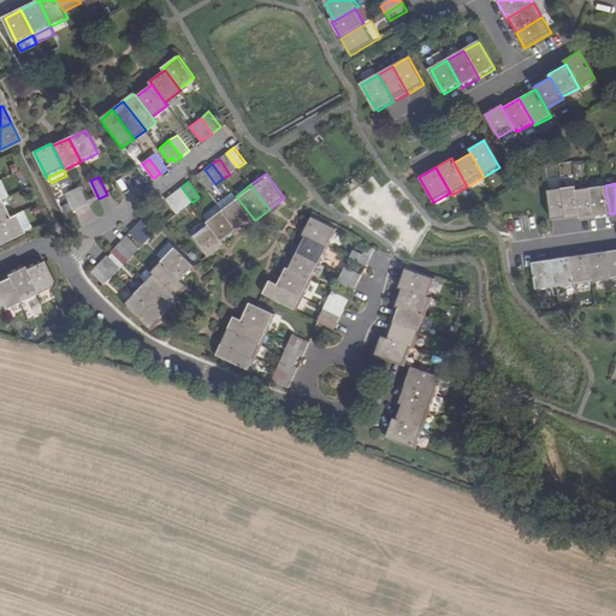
[(81,185),(73,189),(82,207),(90,203),(81,185)]
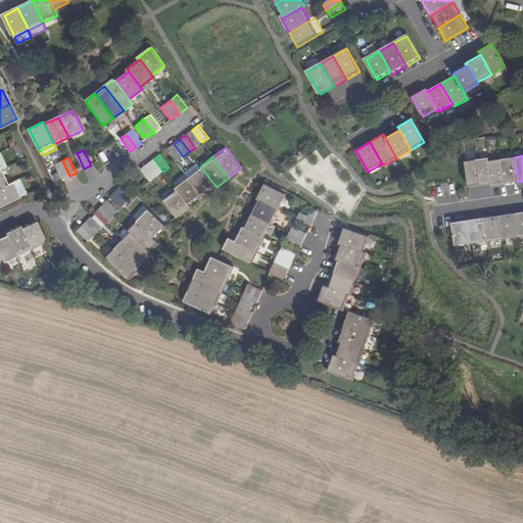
[(518,182),(514,157),(503,159),(506,183),(518,182)]
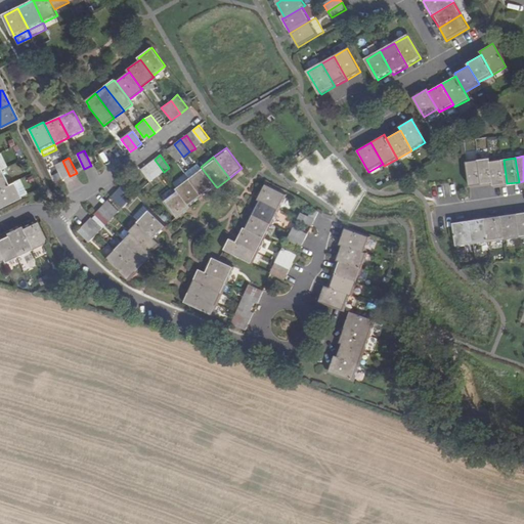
[(494,182),(491,161),(491,159),(479,161),(483,184),(494,182)]
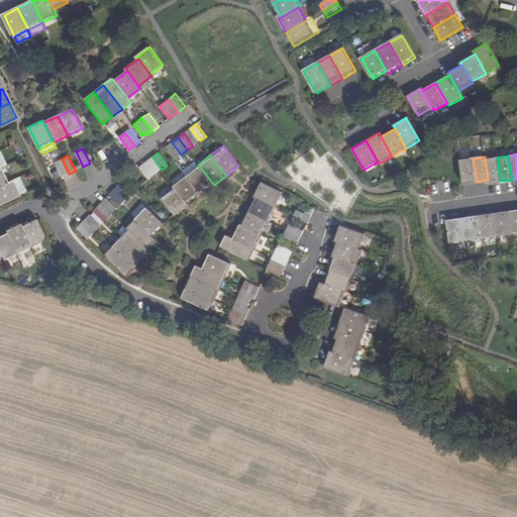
[(148,164),(140,169),(148,179),(162,170),(152,158),(146,162),(148,164)]
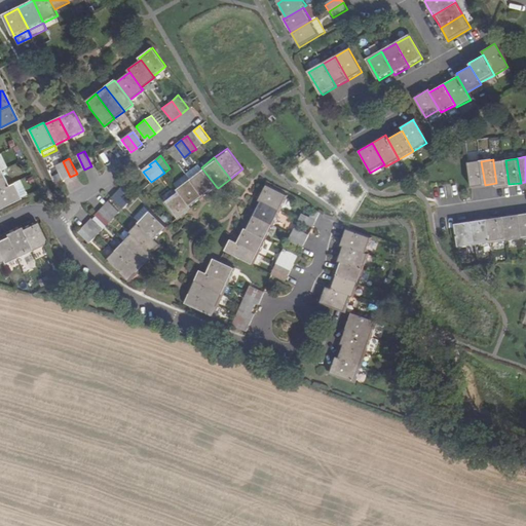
[(497,186),(509,184),(505,160),(493,161),(496,183),(497,186)]
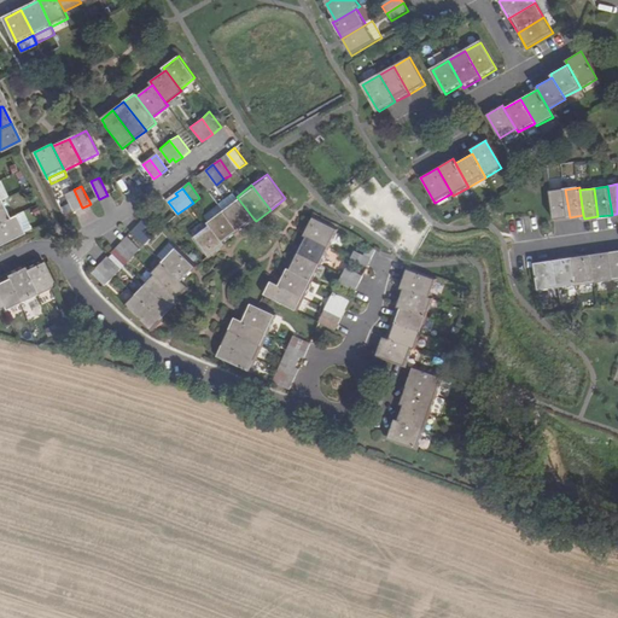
[(82,208),(74,190),(64,194),(73,213),(75,211),(82,208)]
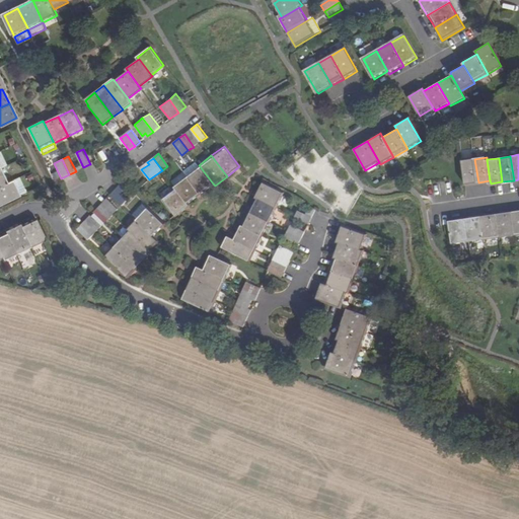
[(467,184),(478,182),(474,159),(463,160),(467,184)]
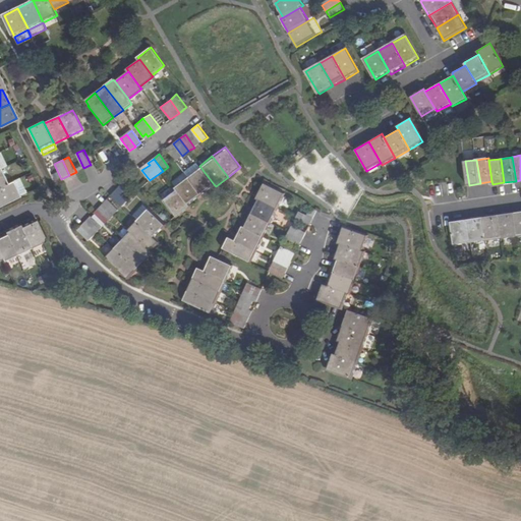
[(186,176),(200,194),(214,184),(199,166),(186,176)]
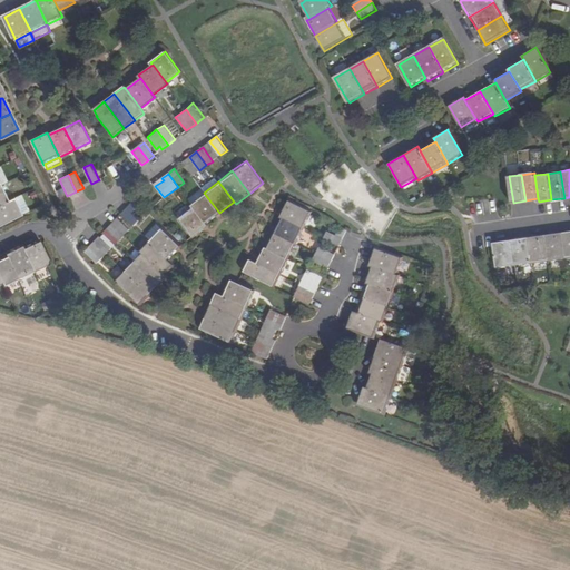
[(192,205),(205,224),(219,213),(204,193),(190,203),(192,205)]
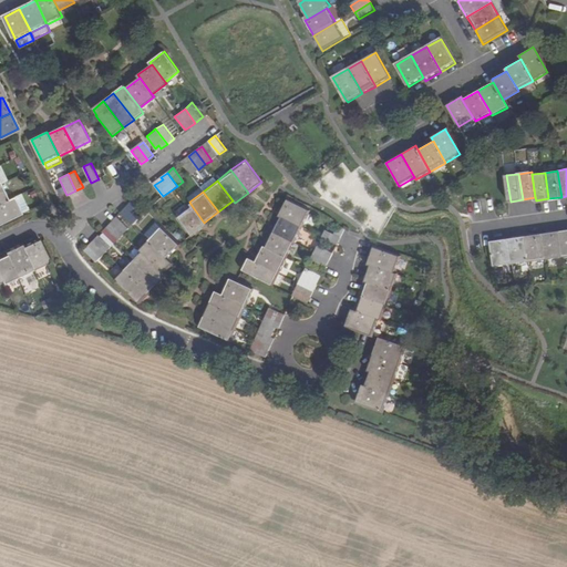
[(12,197),(7,199),(0,203),(0,222),(20,213),(12,197)]
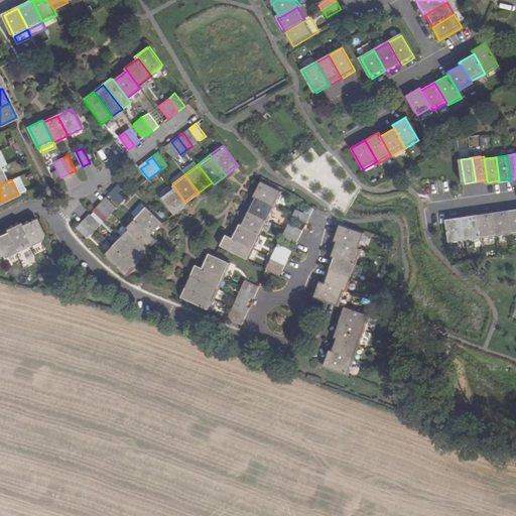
[(254,196),(256,198),(274,206),(281,191),(261,181),(254,196)]
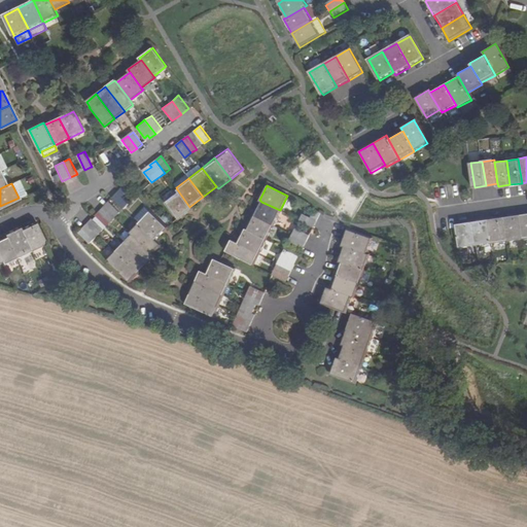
[(164,199),(178,219),(191,209),(189,207),(177,189),(164,199)]
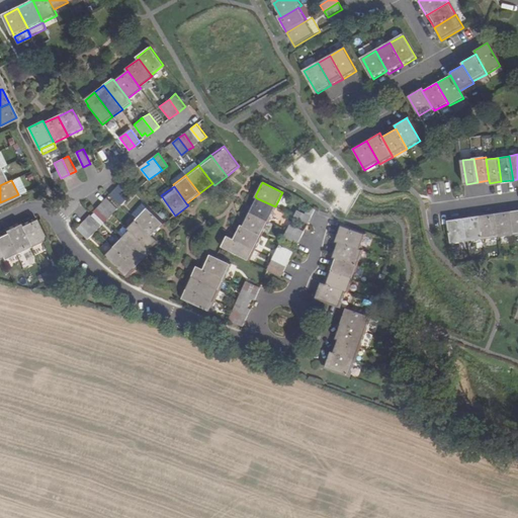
[(110,194),(121,205),(126,200),(114,189),(110,194)]
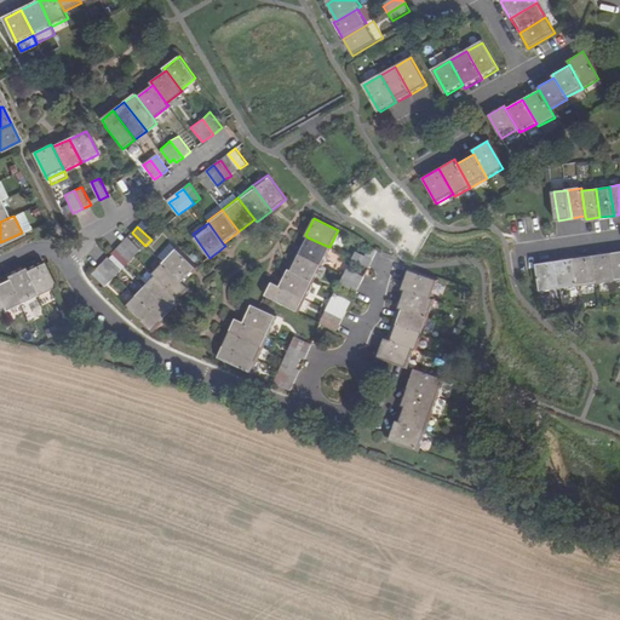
[(121,242),(136,257),(141,251),(127,237),(121,242)]
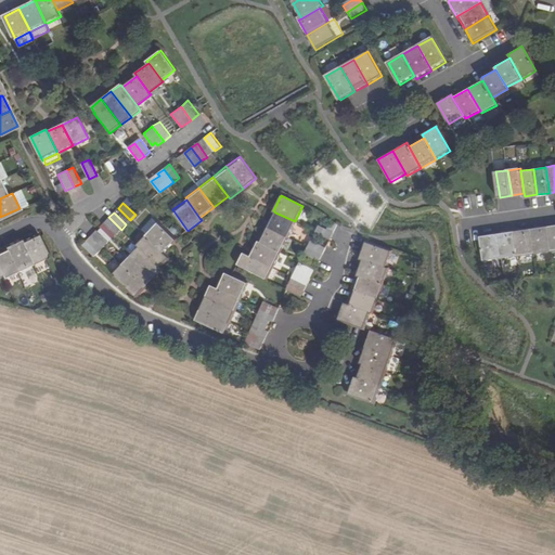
[(275,213),(268,228),(287,236),(295,221),(275,213)]
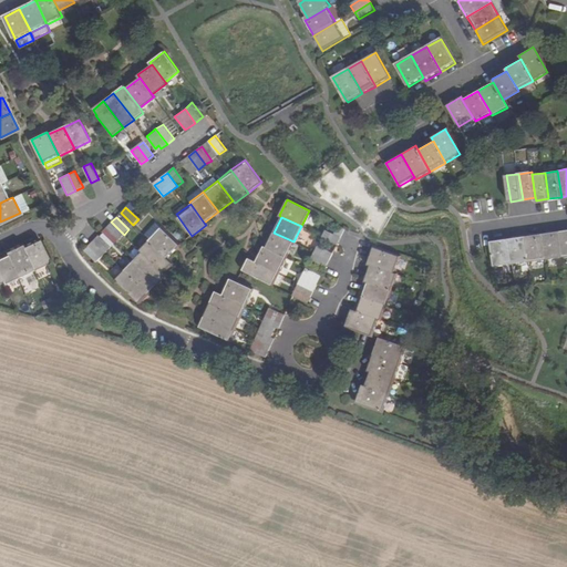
[(111,222),(102,232),(115,244),(124,235),(111,222)]
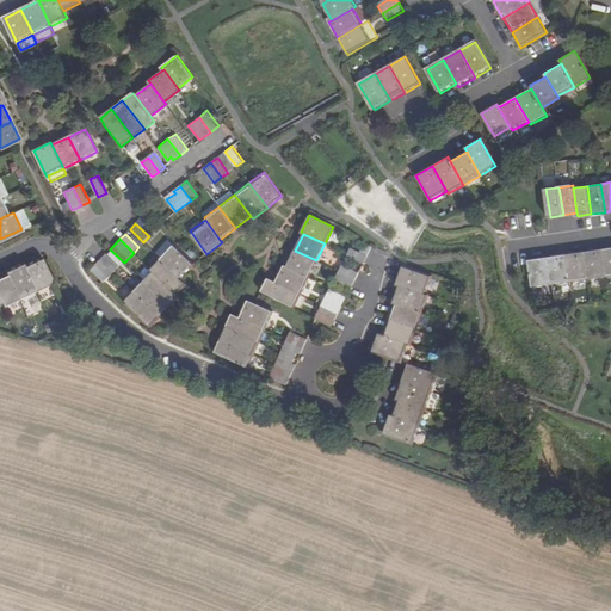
[(358,253),(349,248),(345,254),(363,264),(366,257),(371,247),(363,242),(358,253)]
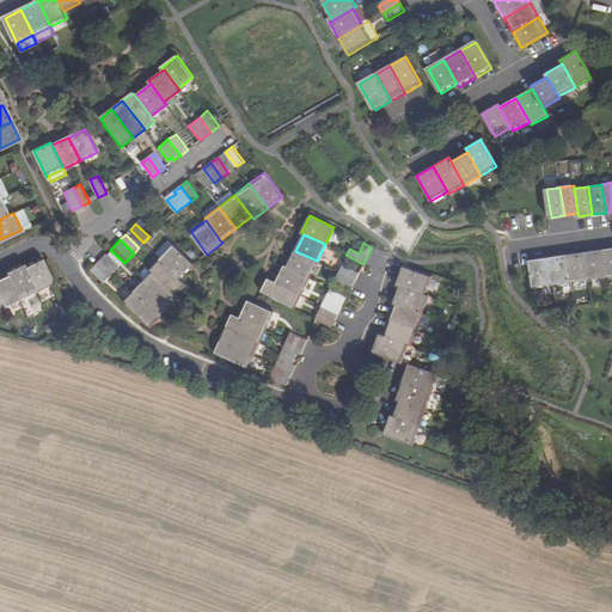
[(172,245),(160,258),(181,279),(193,265),(172,245)]
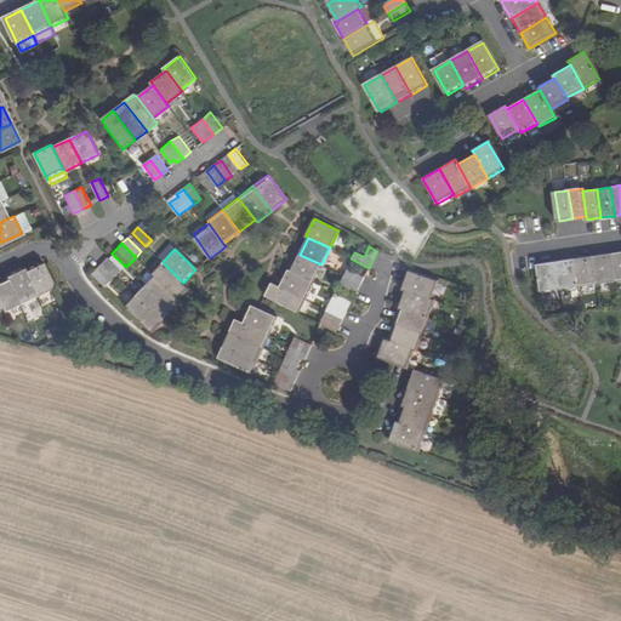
[(126,267),(112,254),(102,263),(117,277),(126,267)]
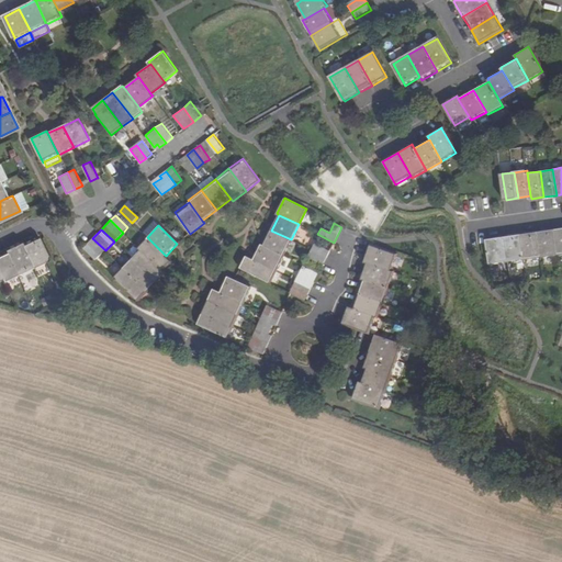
[(542,256),(559,254),(555,229),(538,232),(542,256)]
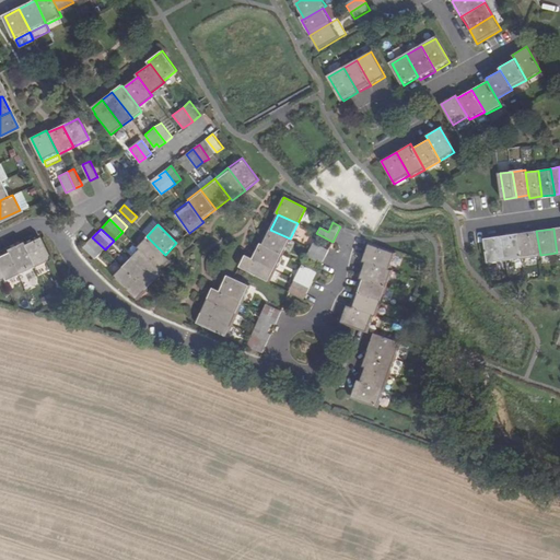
[(290,238),(270,230),(263,244),(282,254),(290,238)]
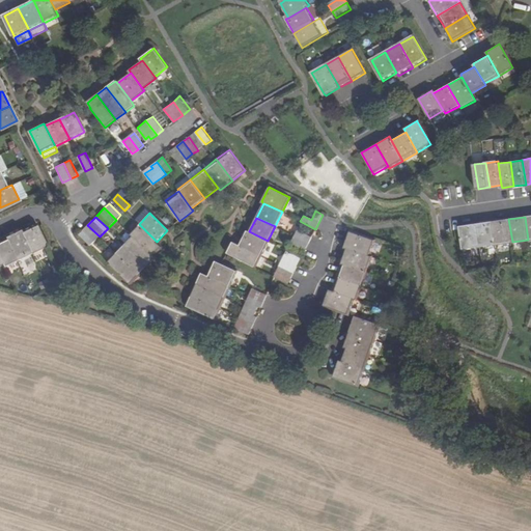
[(496,244),(512,242),(508,219),(493,221),(496,244)]
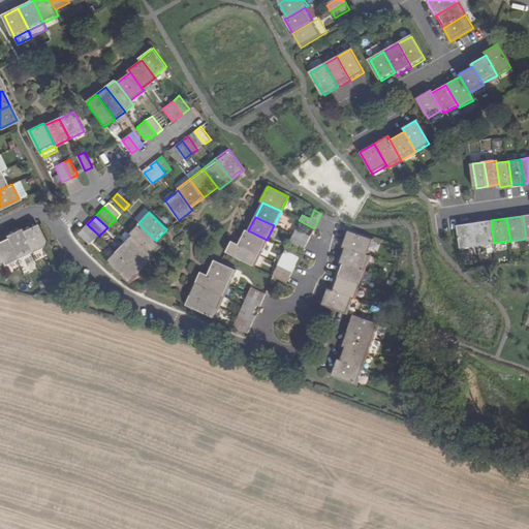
[(474,223),(478,245),(494,243),(491,220),(474,223)]
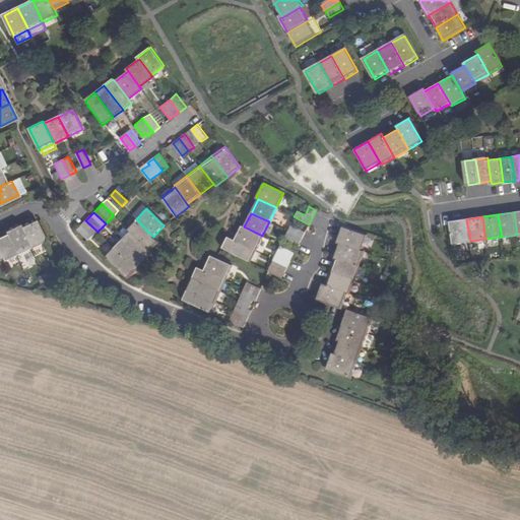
[(28,248),(43,241),(33,219),(18,226),(28,248)]
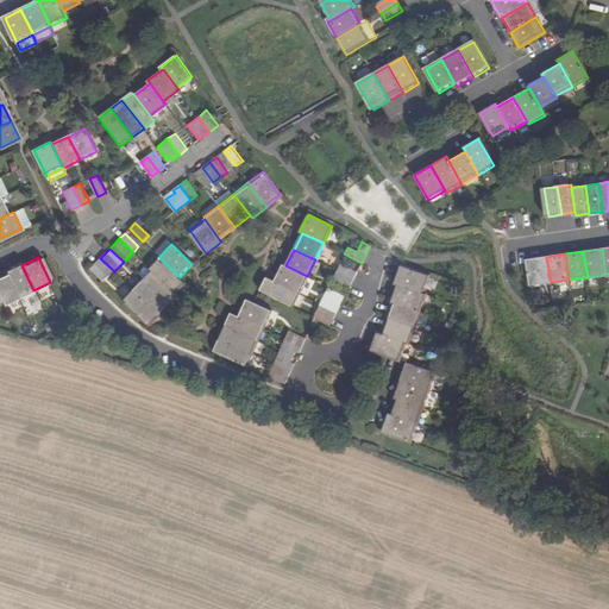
[(152,270),(176,294),(186,283),(180,277),(159,257),(149,268),(152,270)]
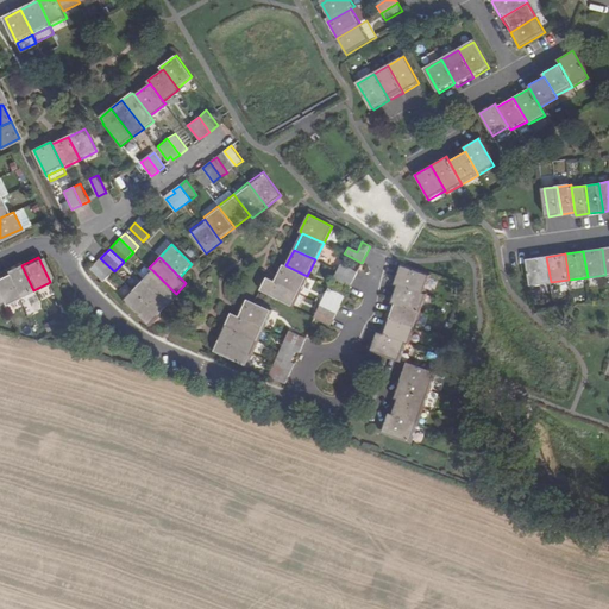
[(533,286),(551,282),(546,257),(528,259),(529,265),(533,286)]
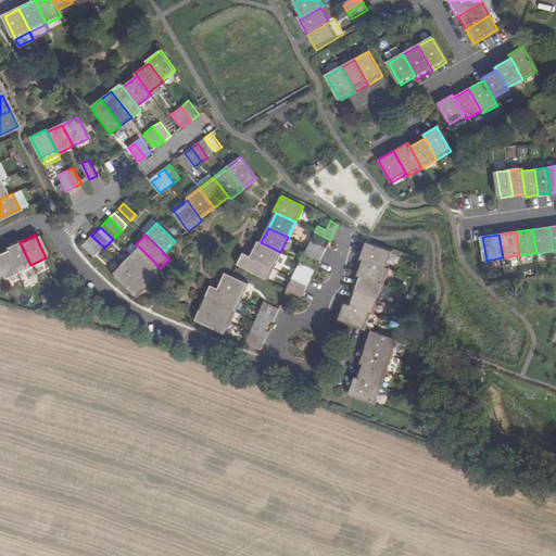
[(91,236),(87,241),(99,253),(104,248),(91,236)]
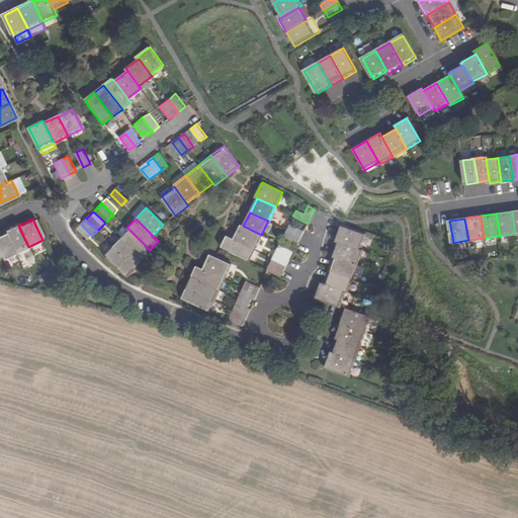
[(28,247),(18,226),(17,224),(3,230),(14,254),(28,247)]
